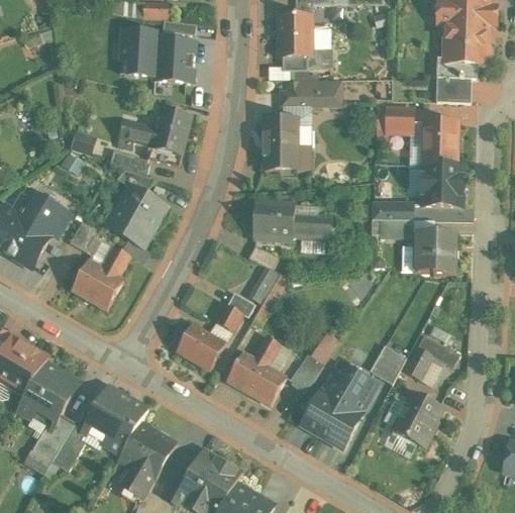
[(142,4),(116,0),(109,0),(107,13),(132,17),(142,19),(142,4)]
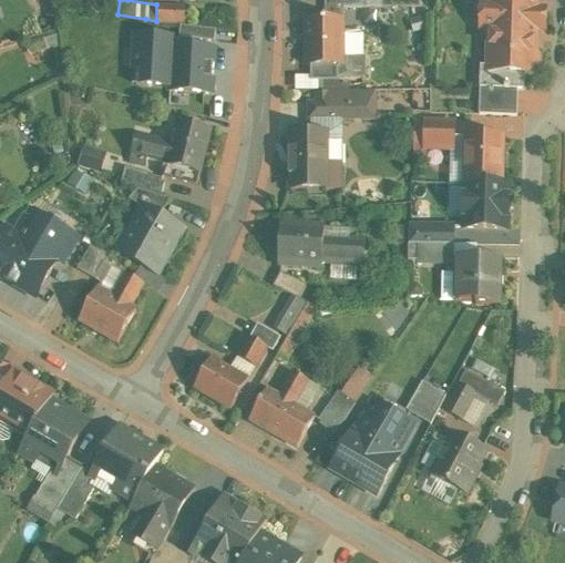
[(366,4),(366,0),(322,0),(324,18),(340,18),(340,19),(342,19),(342,6),(366,4)]
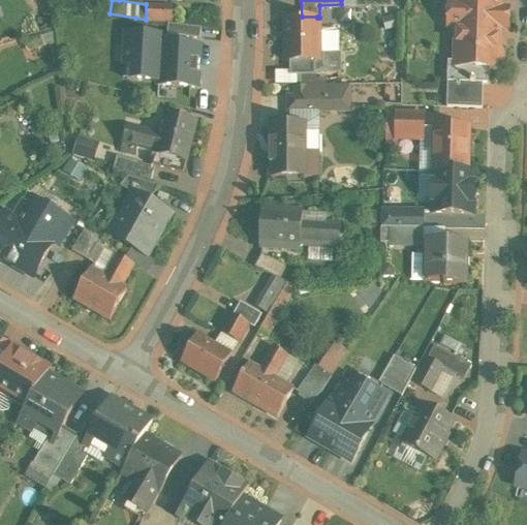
[(457,0),(457,3),(447,3),(446,23),(457,24),(455,61),(461,62),(460,78),(460,80),(482,81),(487,81),(488,66),(496,67),(496,64),(501,62),(501,51),(497,49),(498,25),(507,25),(508,8),(499,8),(499,0),(457,0)]
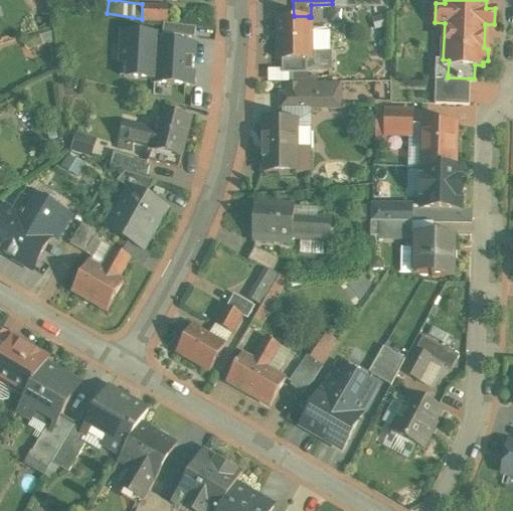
[(167,3),(142,3),(142,4),(142,19),(166,19),(167,3)]
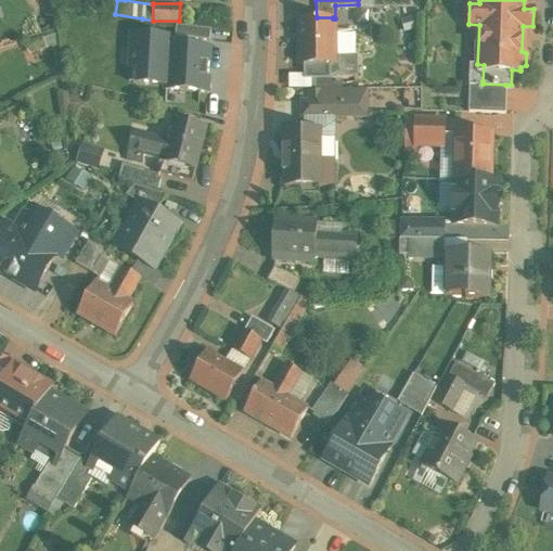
[(142,18),(115,14),(113,39),(120,39),(119,42),(140,43),(142,21),(142,18)]
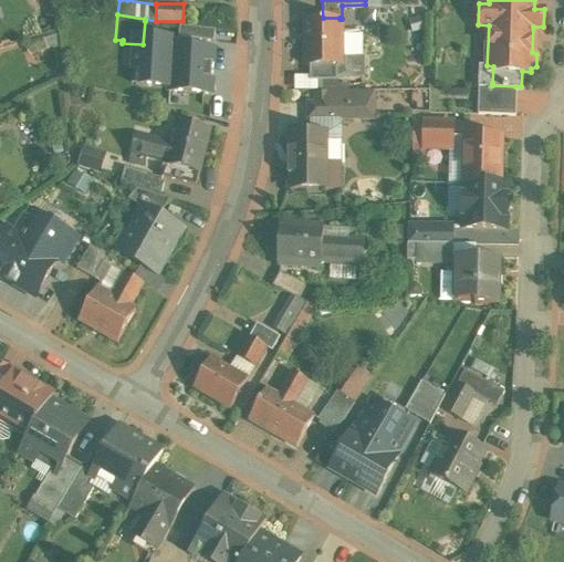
[(323,18),(304,18),(304,62),(310,62),(310,77),(335,77),(335,75),(364,75),(363,53),(341,54),(340,19),(340,18),(323,18)]
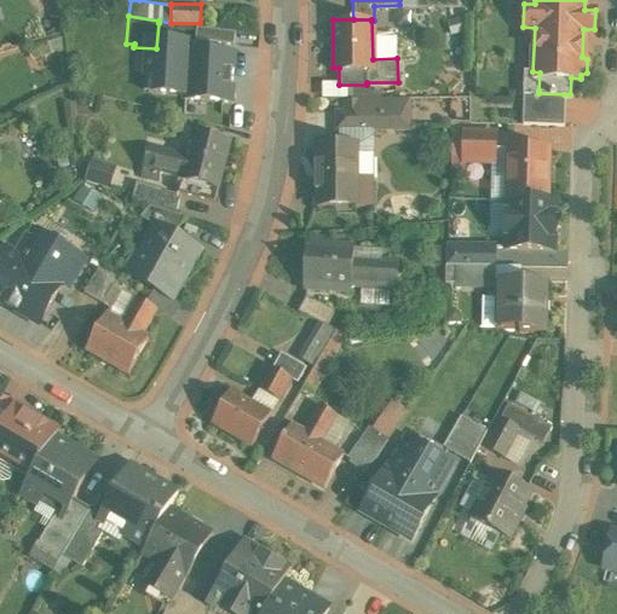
[(178,24),(159,23),(156,48),(156,59),(176,61),(177,42),(178,24)]
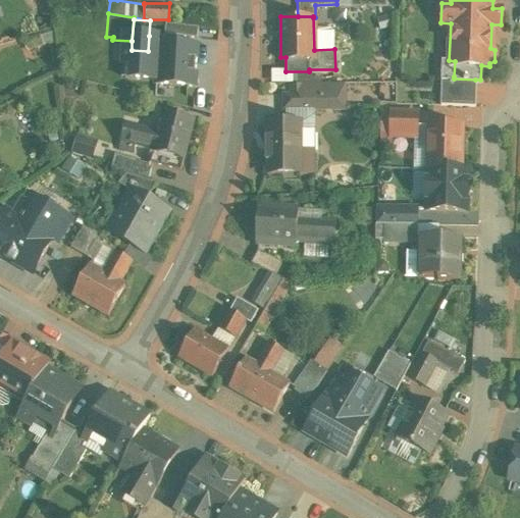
[(158,20),(150,20),(149,36),(157,37),(158,20)]
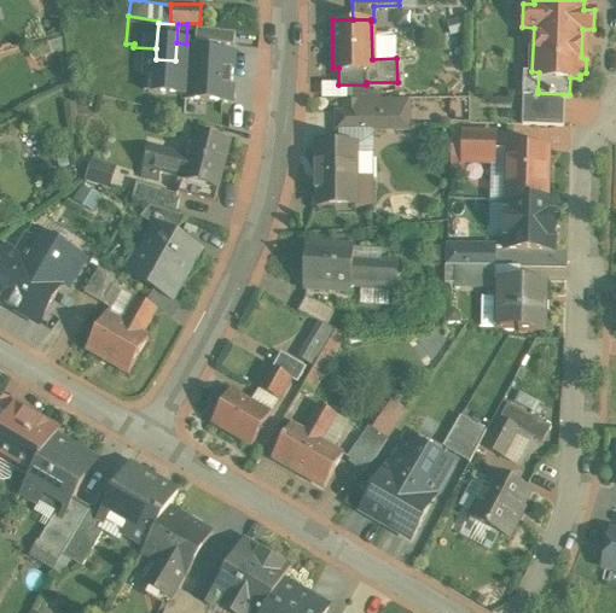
[(379,31),(378,57),(394,58),(395,31),(379,31)]
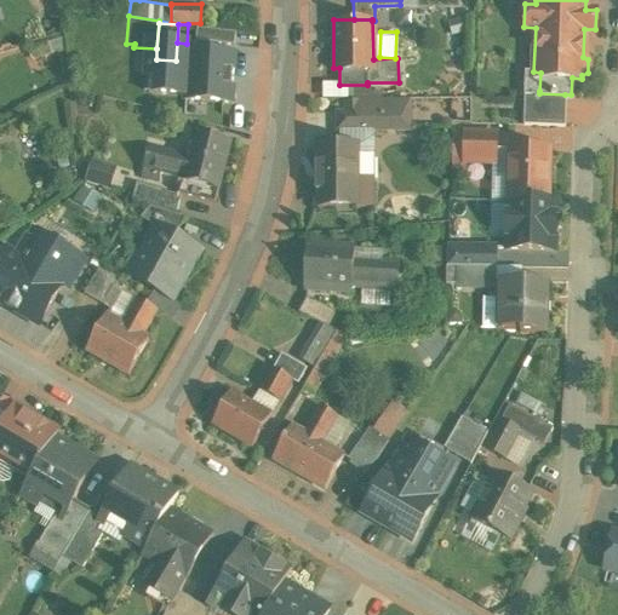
[(235,45),(192,42),(188,99),(210,101),(209,108),(222,108),(223,102),(232,102),(235,45)]
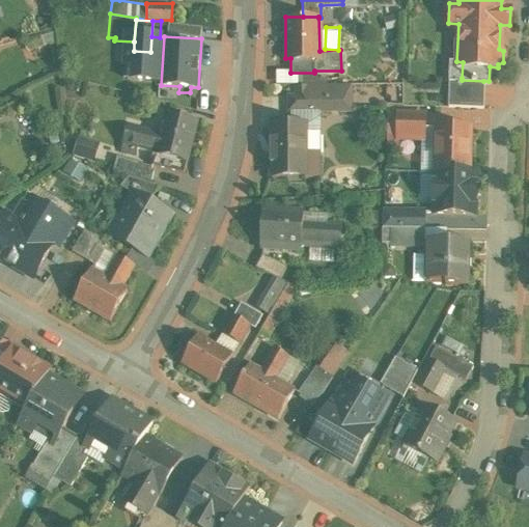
[(483,81),(462,80),(462,78),(448,78),(447,104),(482,106),(483,81)]
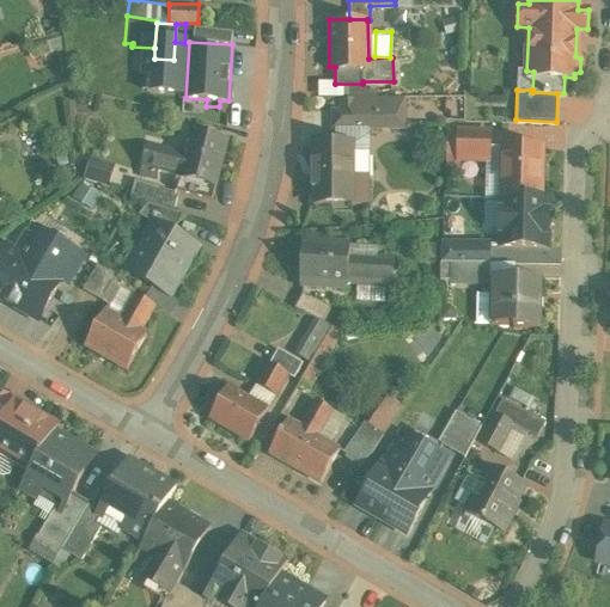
[(403,96),(354,97),(354,108),(374,108),(376,126),(403,126),(403,96)]
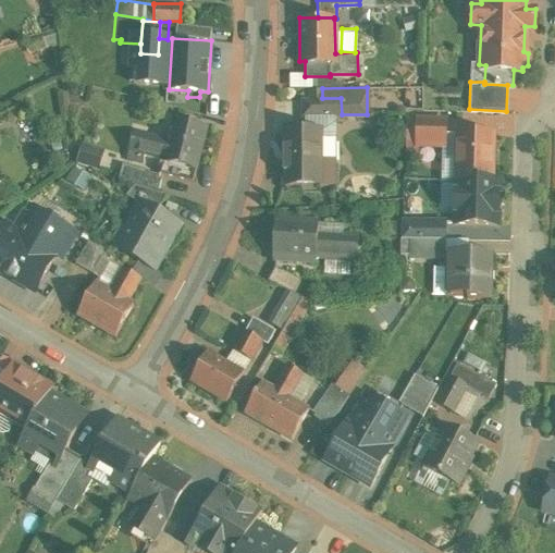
[(322,88),(309,88),(309,98),(301,98),(301,114),(342,114),(341,98),(322,98),(322,88)]
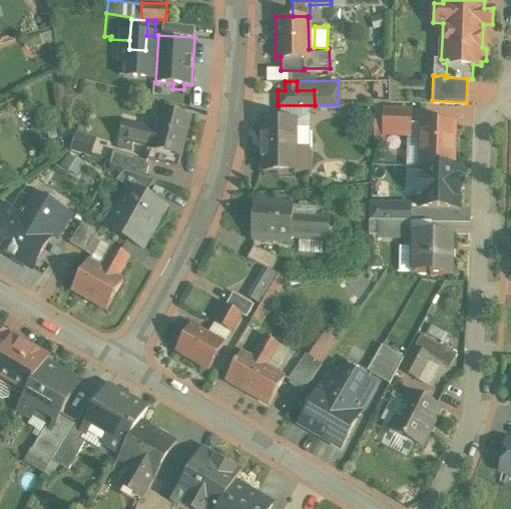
[(383,107),(374,107),(374,137),(384,138),(384,132),(383,132),(383,107)]
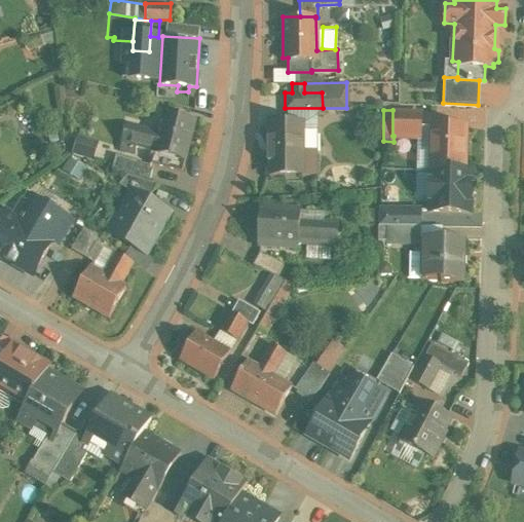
[(419,111),(393,110),(393,136),(394,136),(419,136),(419,111)]
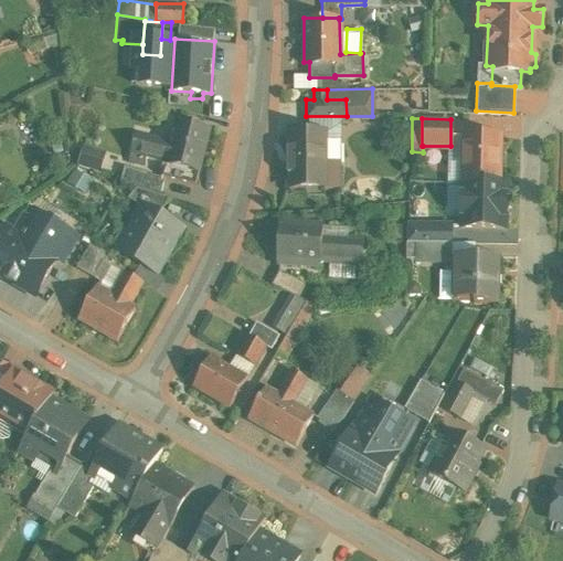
[(208,129),(176,120),(170,141),(166,159),(162,175),(194,182),(208,129)]
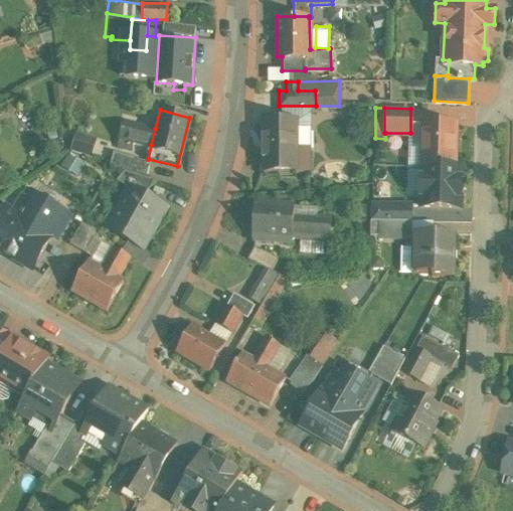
[(296,120),(263,120),(263,169),(296,169),(296,147),(296,120)]
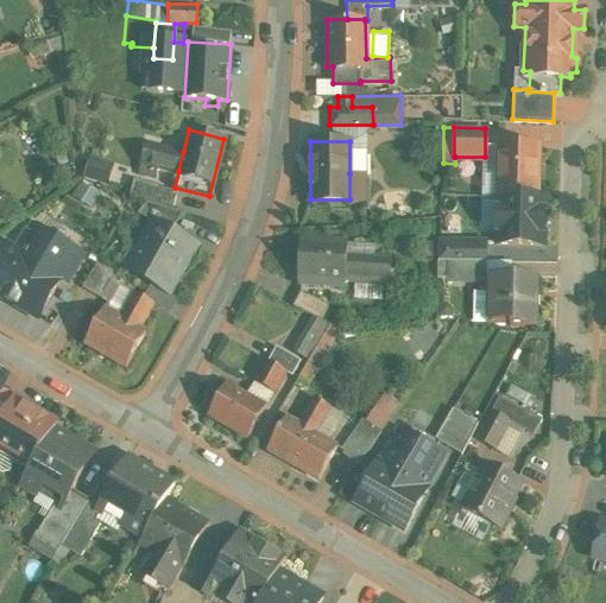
[(183,152),(147,143),(139,172),(153,176),(156,166),(178,171),(183,152)]
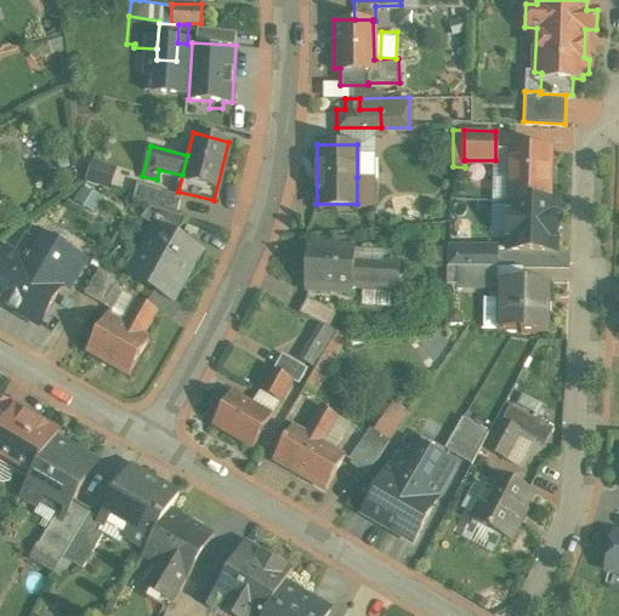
[(549,147),(510,146),(509,199),(547,199),(549,147)]
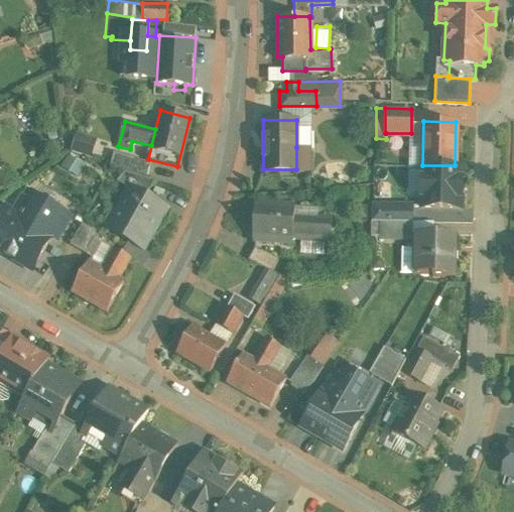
[(93,154),(98,136),(77,129),(72,148),(93,154)]
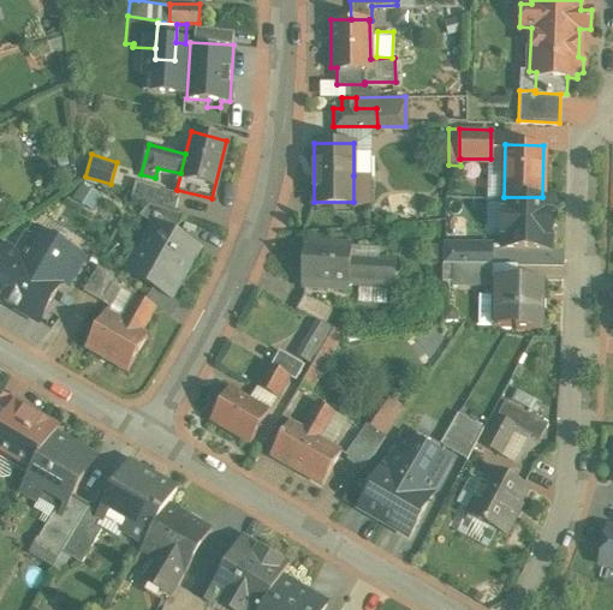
[(368,175),(353,175),(353,202),(368,202),(368,175)]
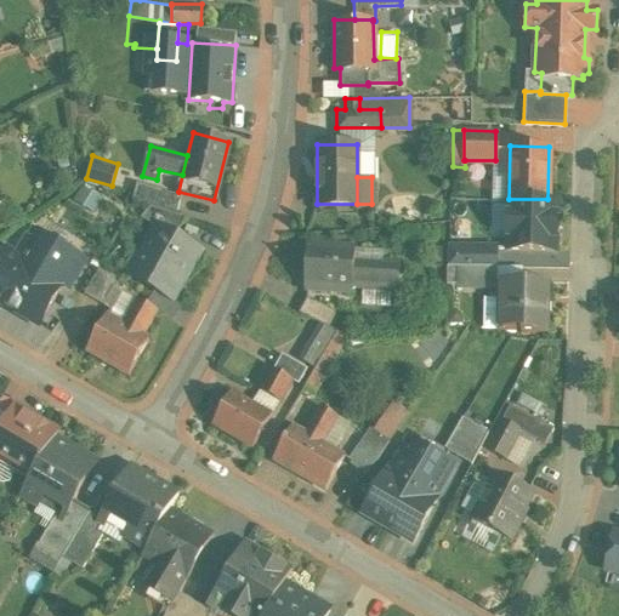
[(177,193),(135,181),(131,198),(148,203),(175,211),(177,193)]
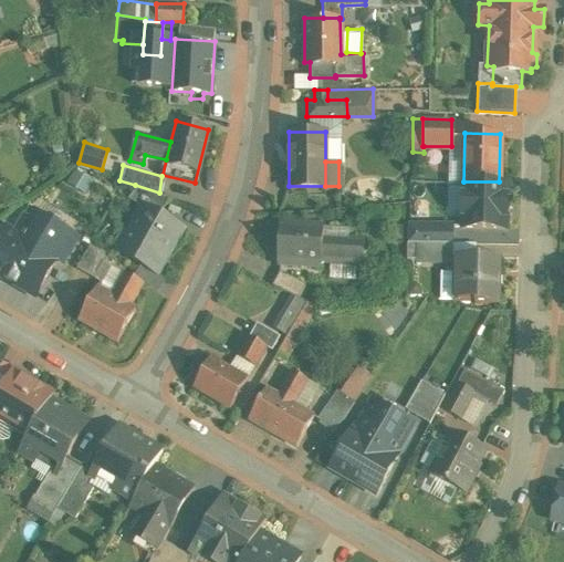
[(463,181),(461,181),(460,225),(503,226),(505,183),(499,181),(463,181)]
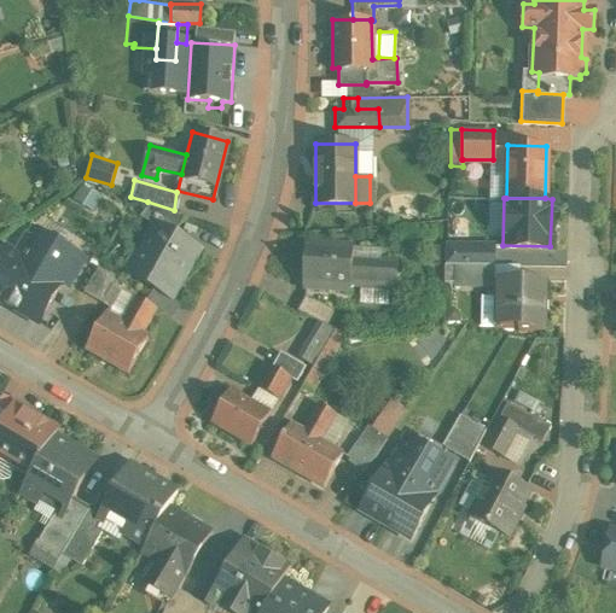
[(174,210),(147,202),(139,215),(154,223),(155,222),(173,233),(184,214),(174,210)]
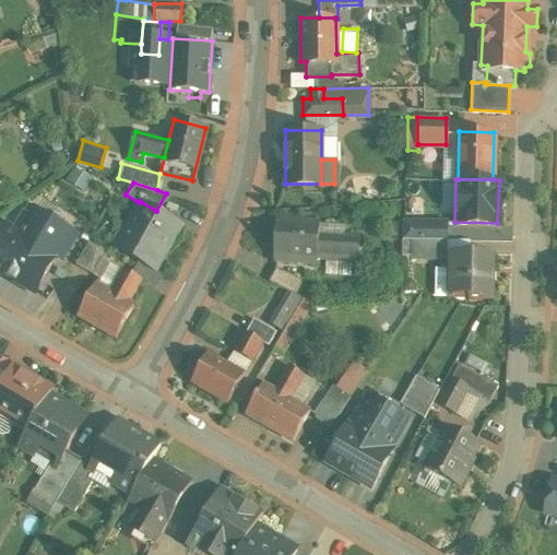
[(156,211),(140,201),(139,202),(114,245),(154,268),(179,224),(156,211)]
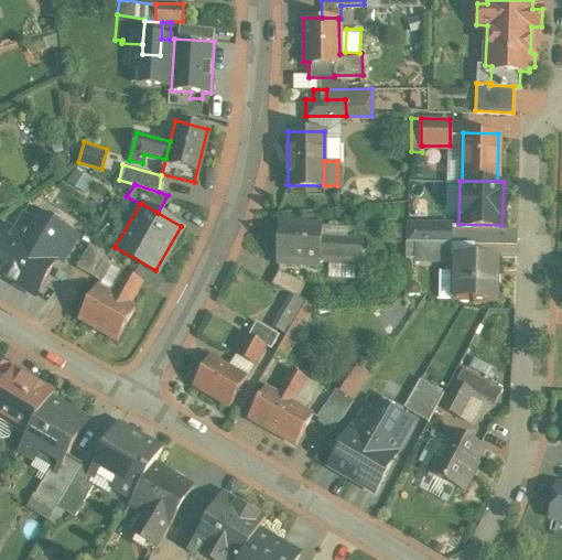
[(74,234),(29,208),(26,214),(23,212),(14,225),(18,227),(15,232),(3,225),(0,230),(0,271),(33,291),(55,255),(60,258),(74,234)]
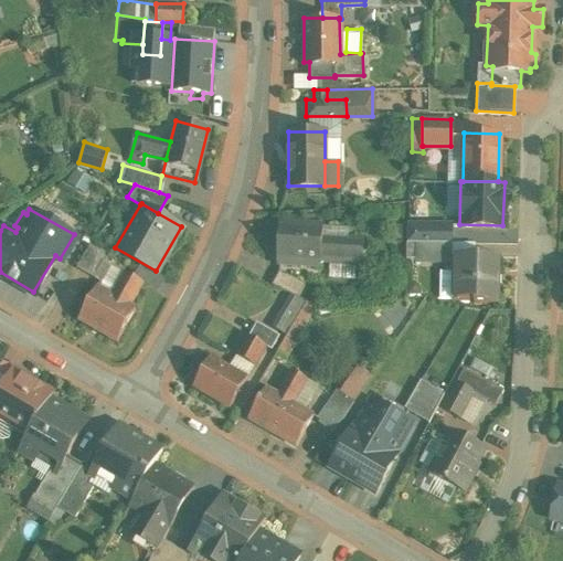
[(321,224),(278,221),(276,261),(319,263),(319,258),(320,235),(321,224)]
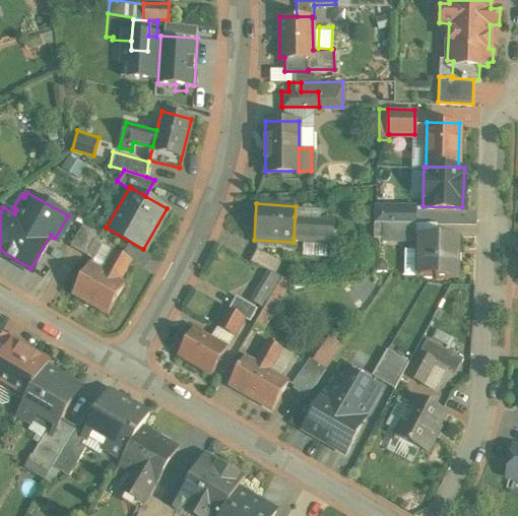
[(332,218),(295,216),(294,238),(331,240),(332,218)]
